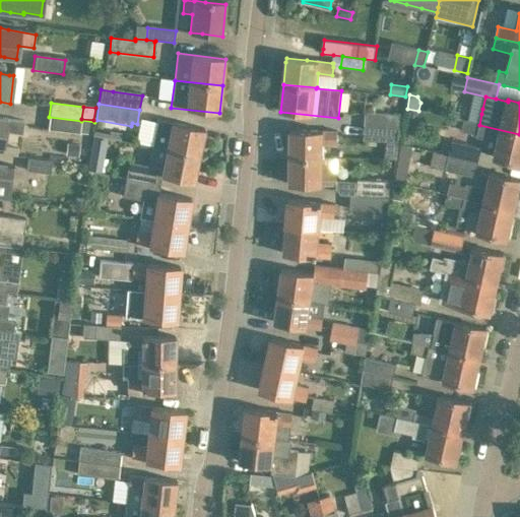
[(365,117),(364,128),(398,130),(399,116),(365,114),(365,117)]
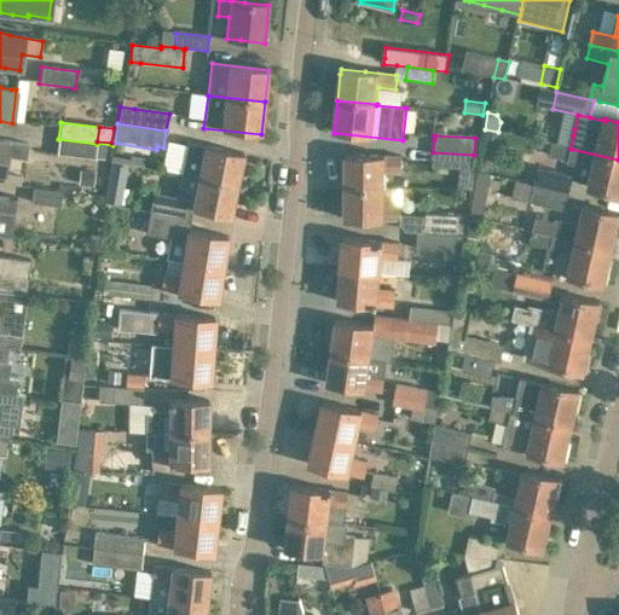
[(56,156),(94,162),(96,158),(97,144),(58,139),(56,156)]
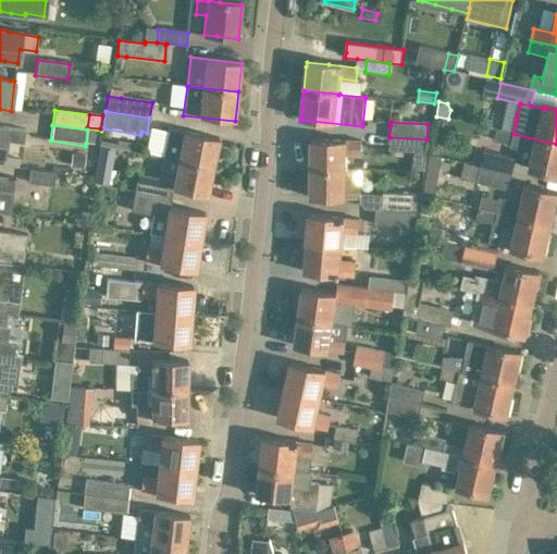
[(24,131),(0,126),(0,158),(4,159),(7,144),(22,147),(24,131)]
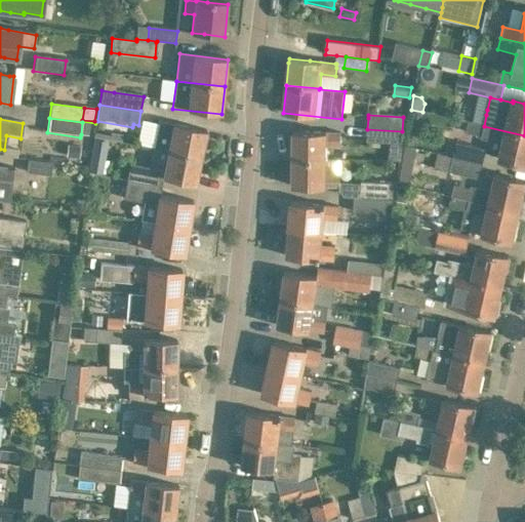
[(206,131),(186,127),(159,121),(156,134),(153,149),(154,149),(167,151),(201,158),(206,131)]
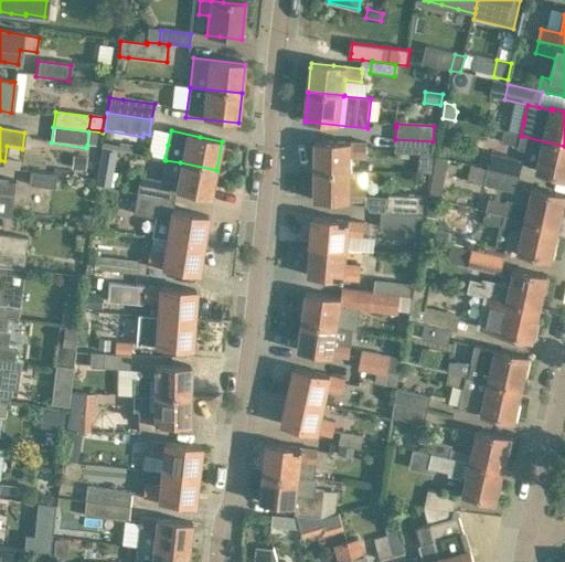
[(96,133),(88,131),(87,145),(95,146),(96,133)]
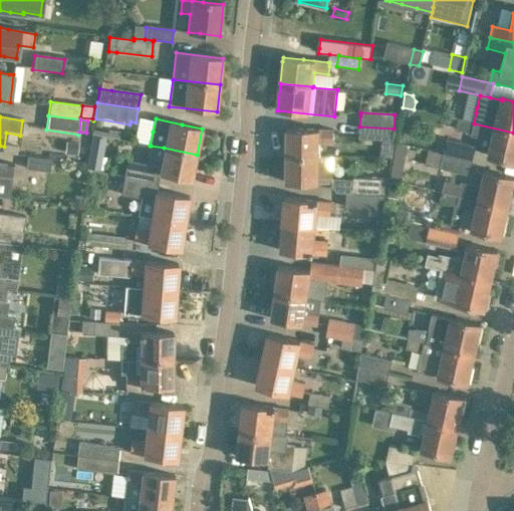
[(458,120),(456,131),(471,135),(470,138),(492,142),(489,157),(513,162),(513,133),(474,123),(458,120)]
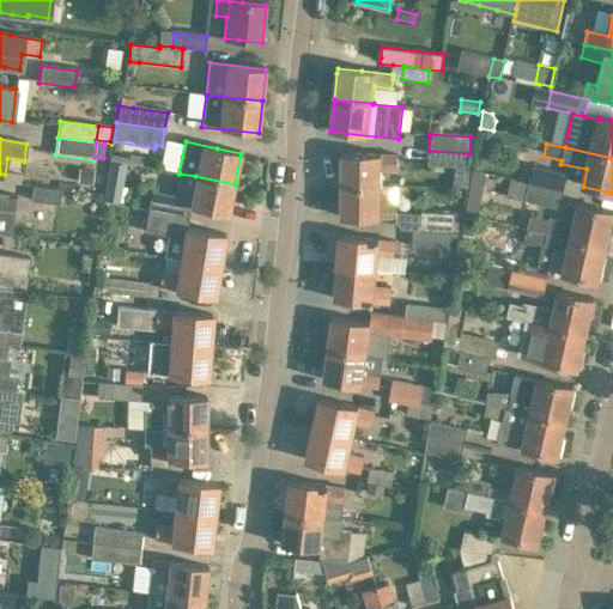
[(468,170),(469,153),(429,151),(428,163),(428,168),(468,170)]
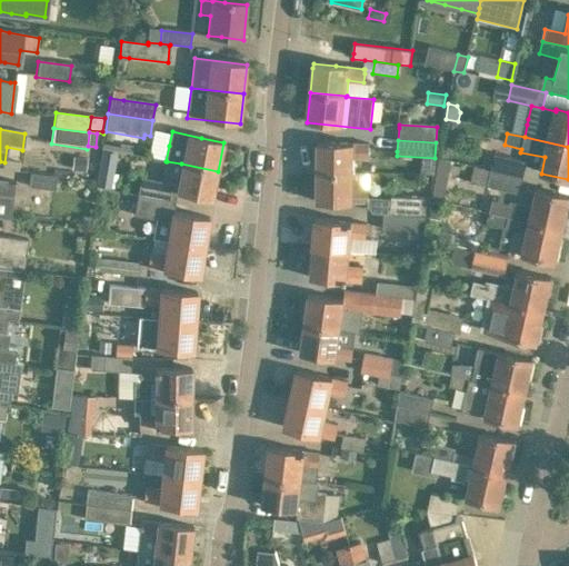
[(369,144),(340,145),(318,144),(317,172),(355,174),(355,159),(369,158),(369,144)]
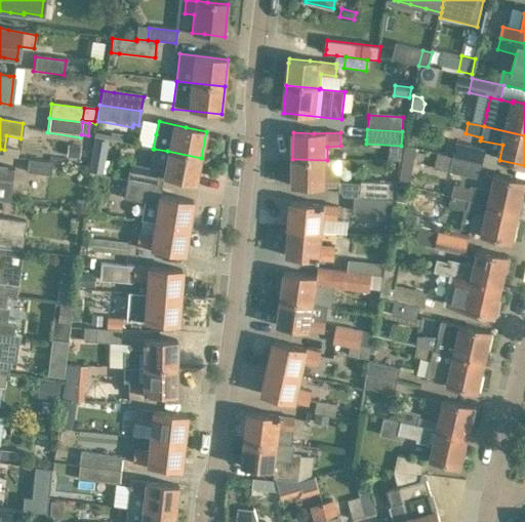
[(452,159),(483,165),(485,156),(486,151),(455,144),(452,159)]
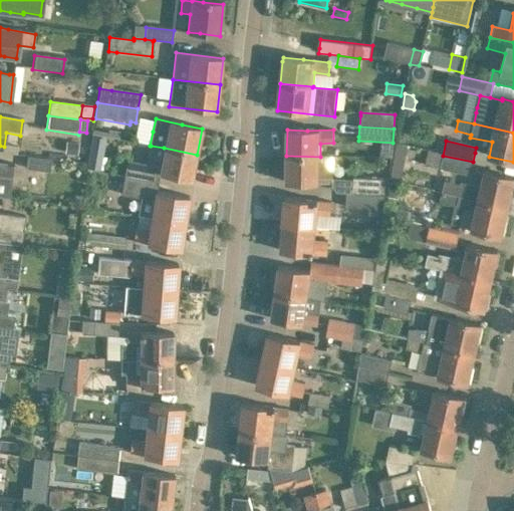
[(401,179),(409,146),(399,143),(390,176),(401,179)]
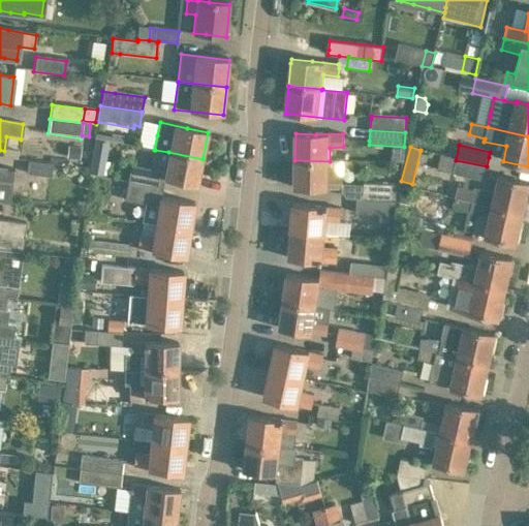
[(80,149),(71,148),(70,158),(79,159),(80,149)]
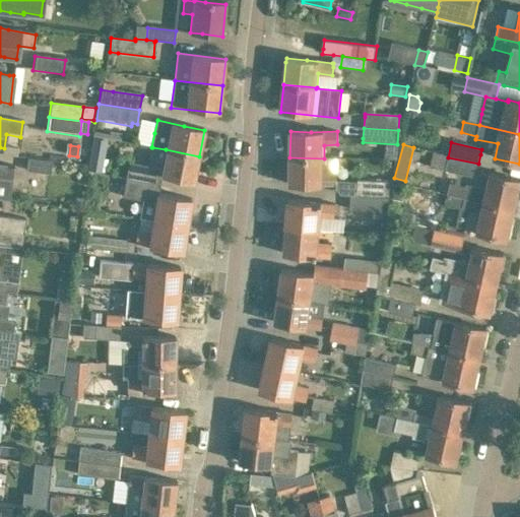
[(166,149),(152,147),(148,167),(129,164),(126,178),(159,185),(160,176),(194,183),(199,156),(166,149)]
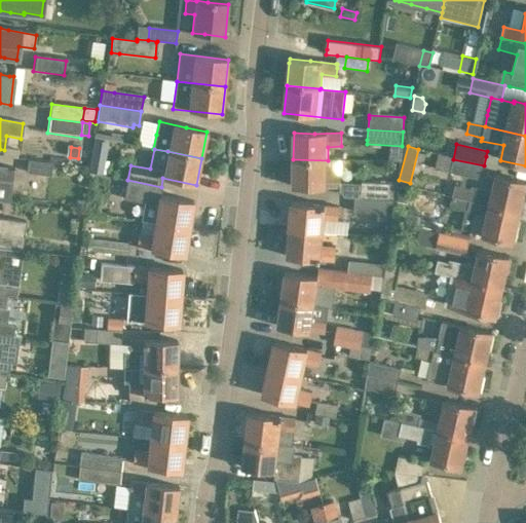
[(103,175),(104,165),(102,161),(91,159),(88,173),(103,175)]
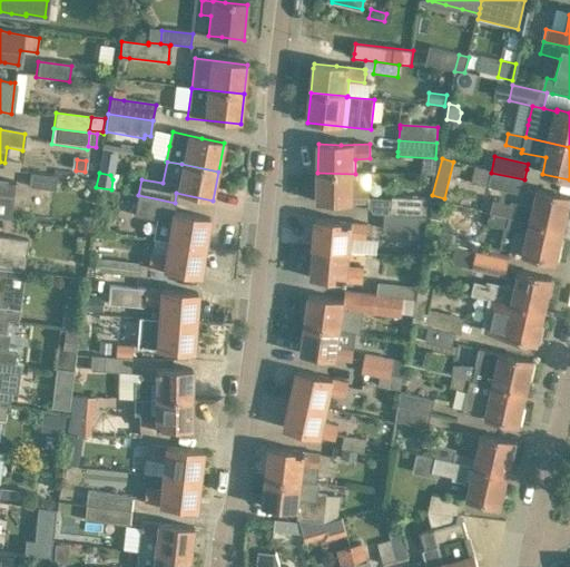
[(371,204),(371,198),(370,188),(370,174),(355,174),(317,173),(317,198),(317,204),(340,204),(369,204),(371,204)]
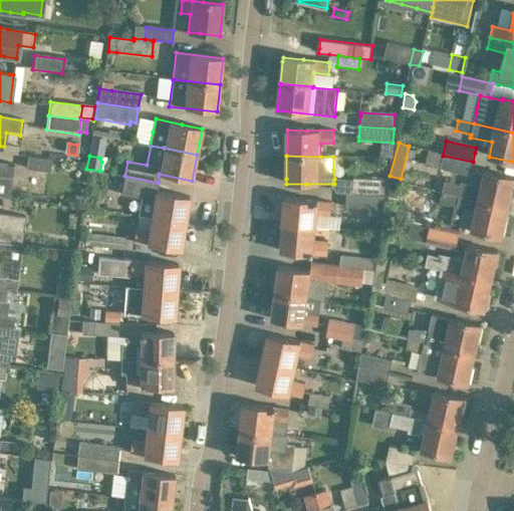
[(471,169),(473,162),(443,156),(439,170),(469,177),(471,169)]
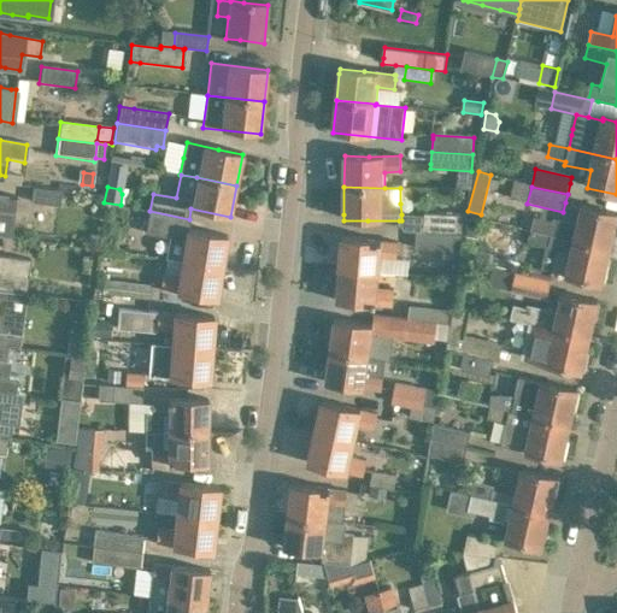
[(60,193),(31,189),(30,204),(58,207),(60,193)]
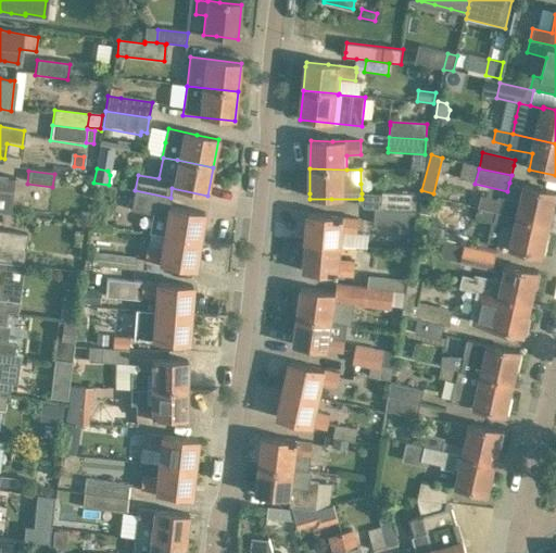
[(0,213),(9,215),(13,179),(0,176),(0,213)]
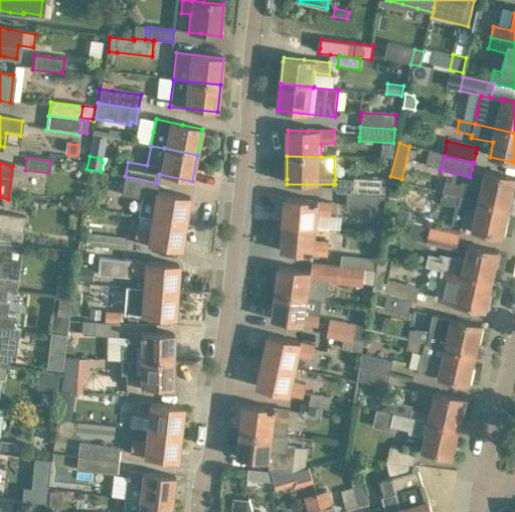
[(514,179),(486,172),(482,188),(462,183),(462,185),(446,182),(443,193),(509,208),(514,183),(514,179)]
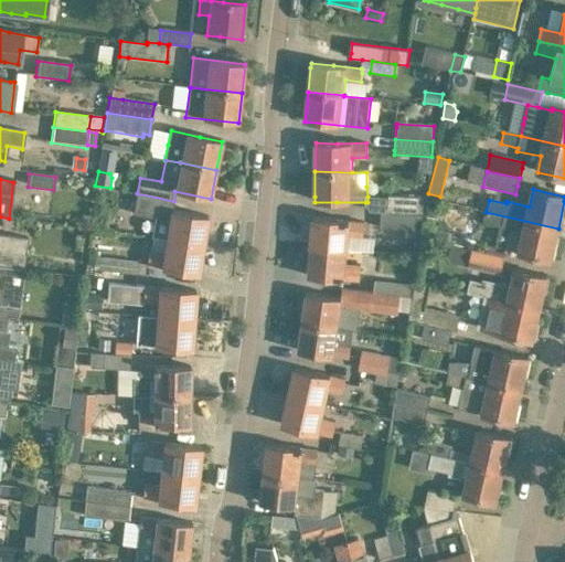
[(173,201),(137,193),(134,215),(153,219),(153,223),(151,237),(202,246),(208,216),(171,211),(173,201)]
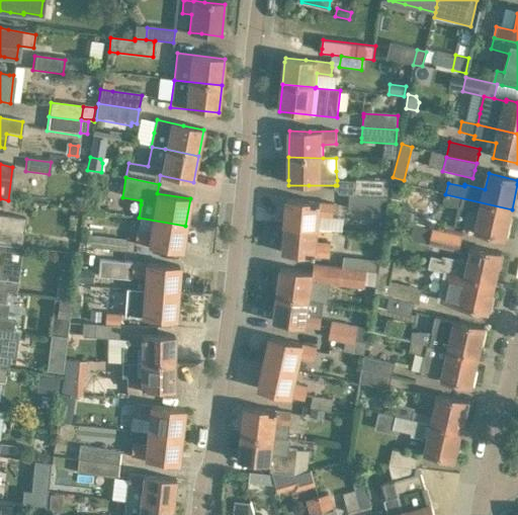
[(356,196),(383,197),(384,181),(357,180),(356,196)]
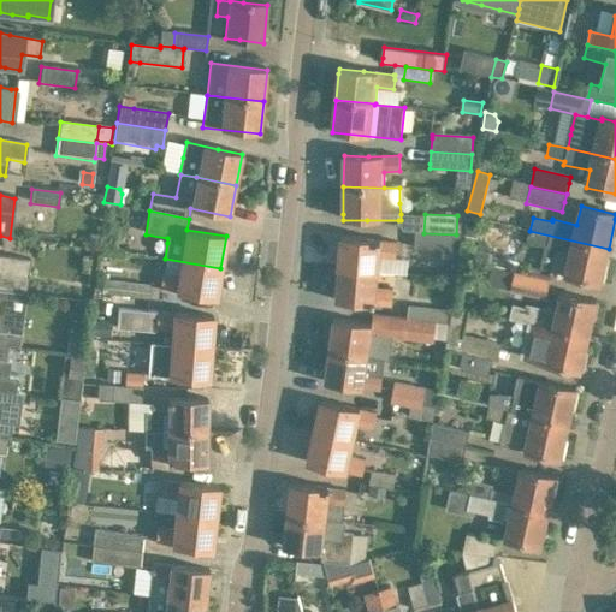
[(23,230),(53,235),(55,221),(25,217),(23,230)]
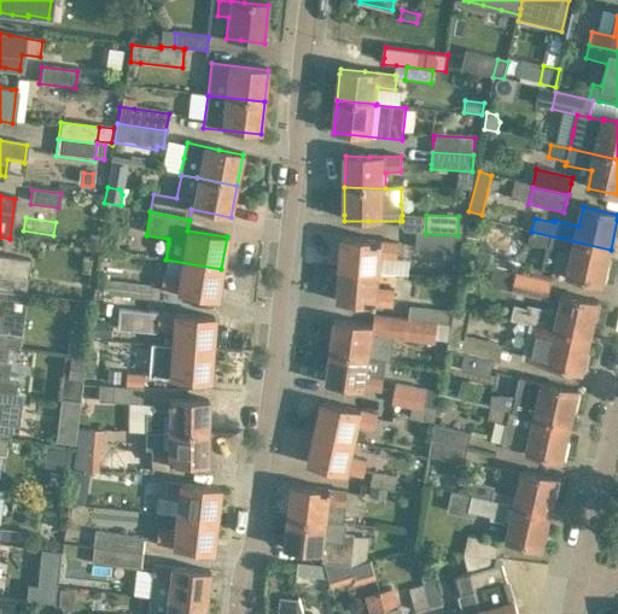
[(611,250),(531,232),(529,245),(557,251),(552,273),(567,276),(604,285),(611,250)]
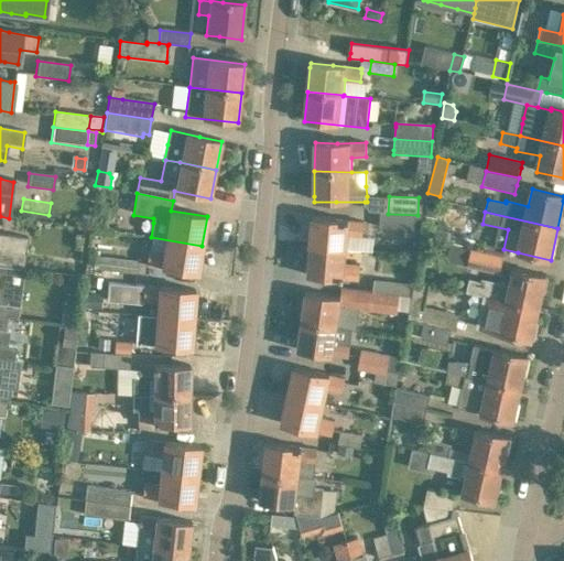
[(423,215),(418,215),(388,214),(381,213),(380,228),(422,232),(423,215)]
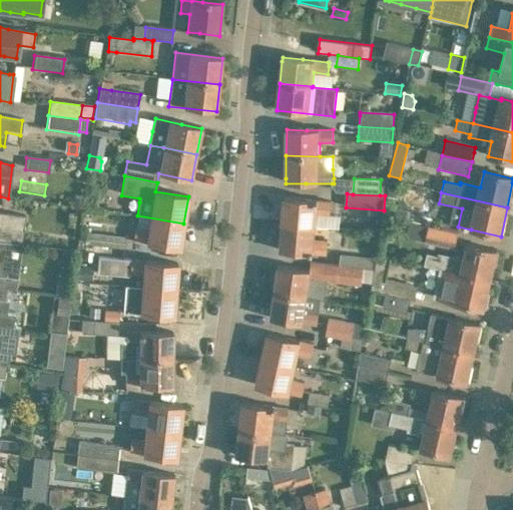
[(332,202),(305,200),(285,198),(283,224),(316,227),(317,213),(331,214),(332,202)]
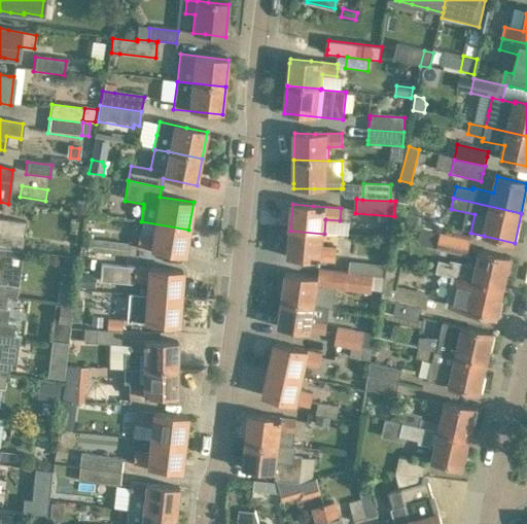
[(393,225),(420,232),(423,219),(396,213),(393,225)]
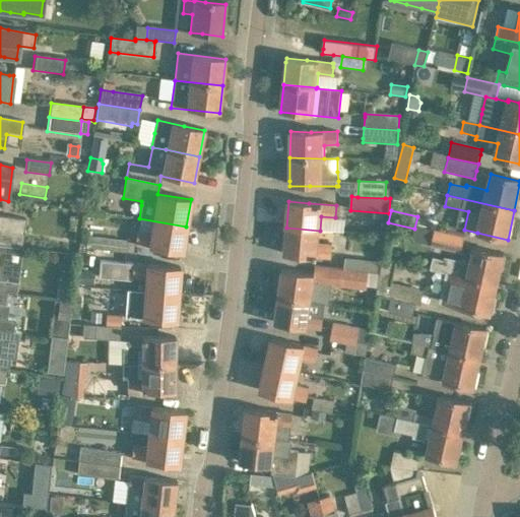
[(0,245),(6,247),(21,248),(21,247),(25,220),(5,217),(0,216),(0,245)]
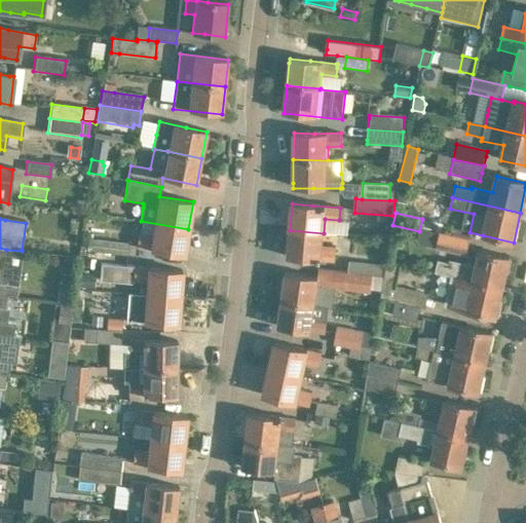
[(184,256),(188,229),(141,221),(136,248),(184,256)]
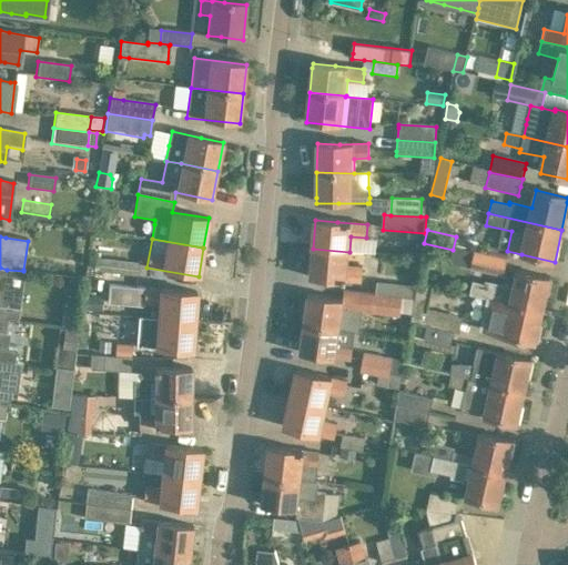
[(311,279),(332,281),(362,283),(363,269),(362,269),(363,254),(350,253),(350,252),(313,249),(311,279)]
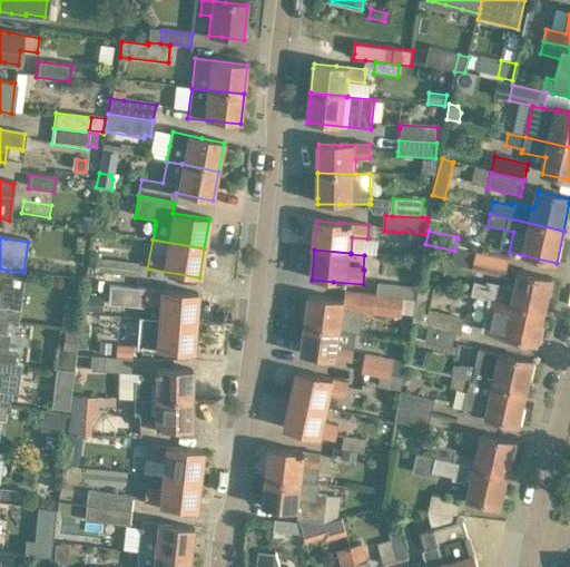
[(509,262),(475,254),(471,272),(504,280),(509,262)]
